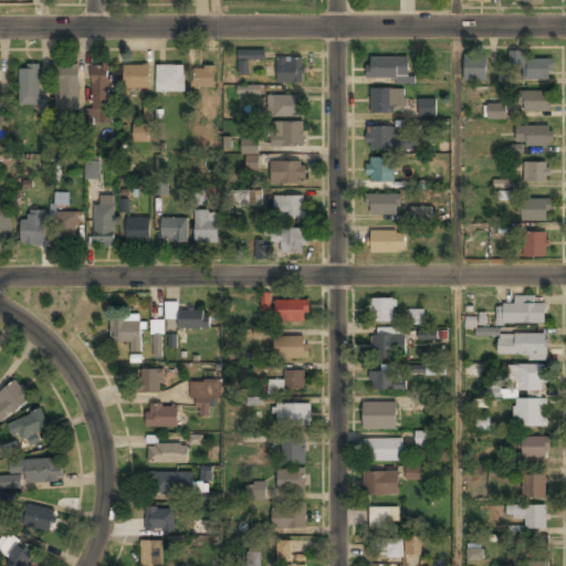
[(525,59),(525,50),(509,50),(509,67),(523,67),(523,79),(553,79),(553,59),(525,59)]
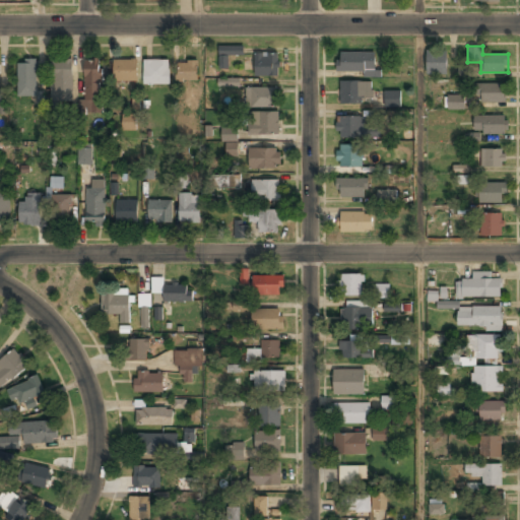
[(219,67),(228,67),(229,53),(240,54),(241,48),(220,47),(219,67)]
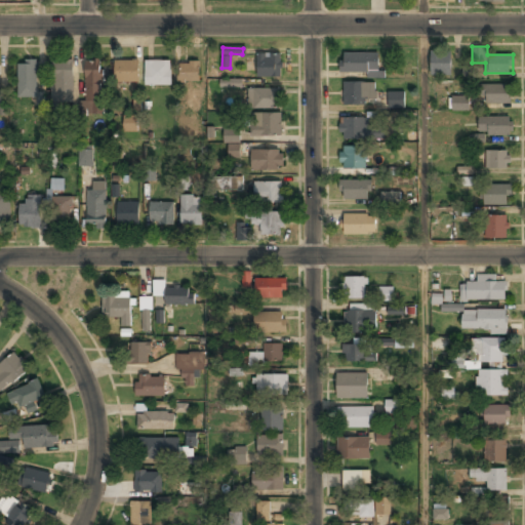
[(378,51),(340,51),(340,71),(368,71),(368,76),(378,76),(378,51)]
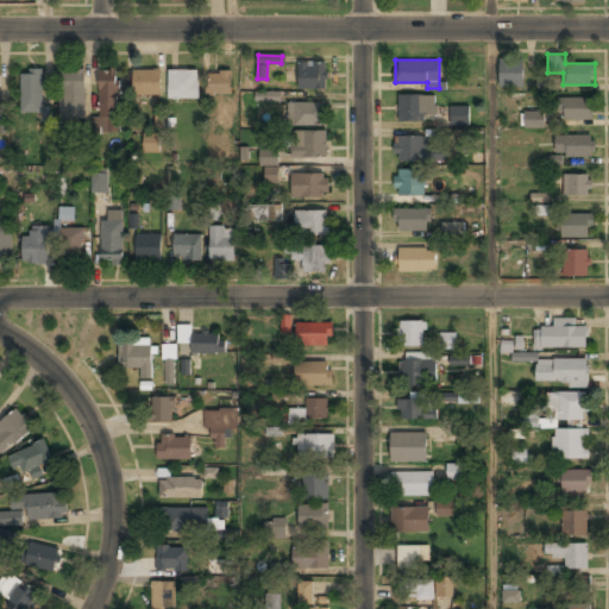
[(501,87),(523,87),(523,60),(501,60),(501,87)]
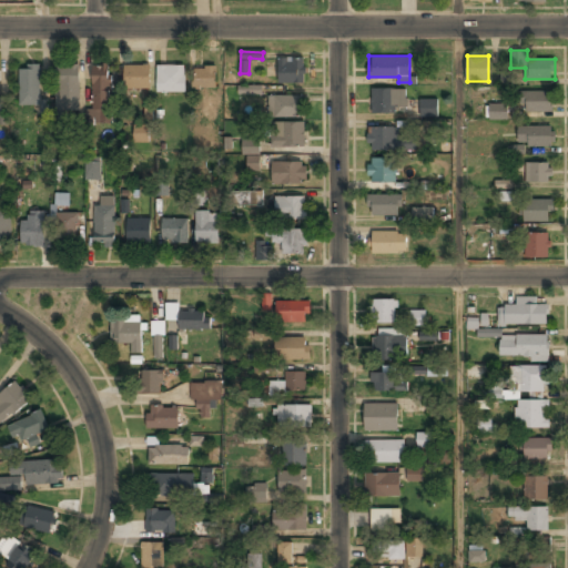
[(304,57),(279,57),(279,82),(304,82),(304,57)]
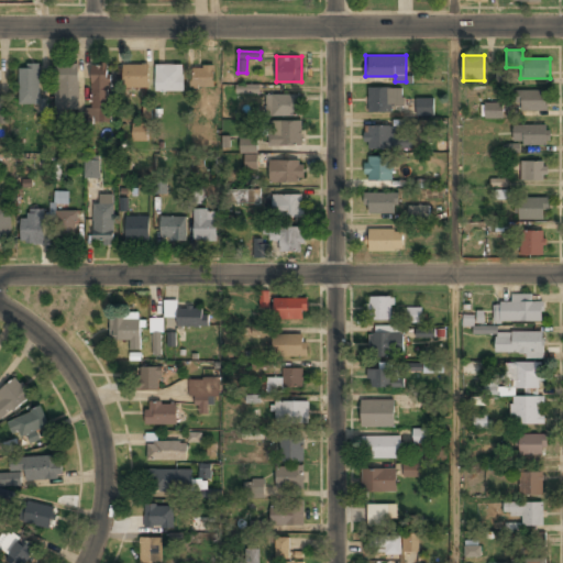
[(150,64),(123,64),(123,88),(150,88),(150,64)]
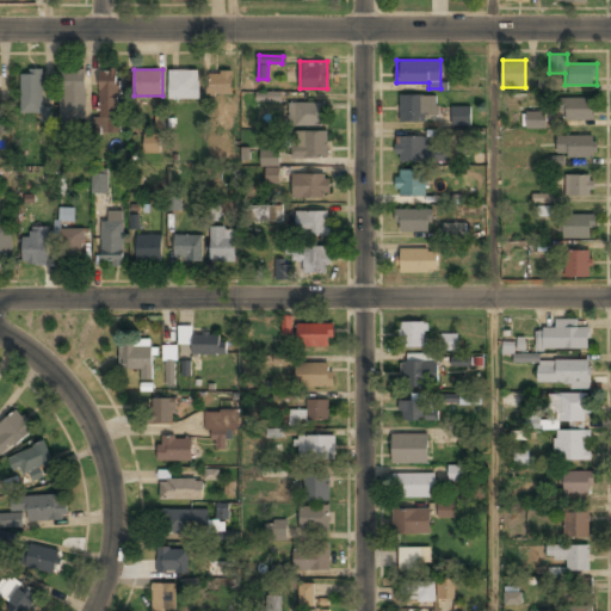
[(85,71),(61,71),(61,119),(85,119),(85,71)]
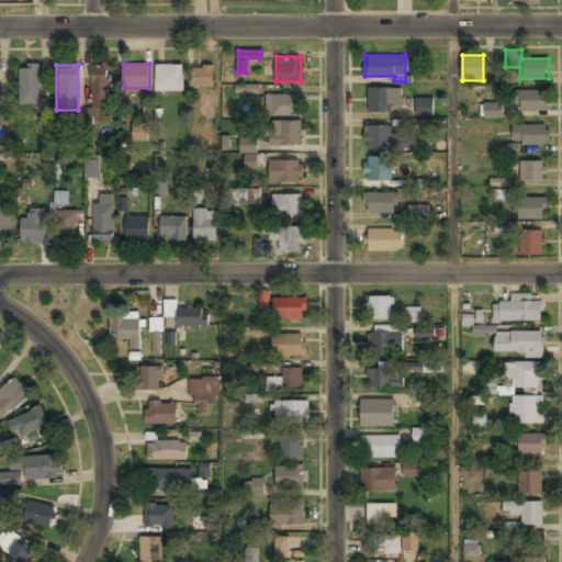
[(110,121),(110,65),(91,65),(92,121),(110,121)]
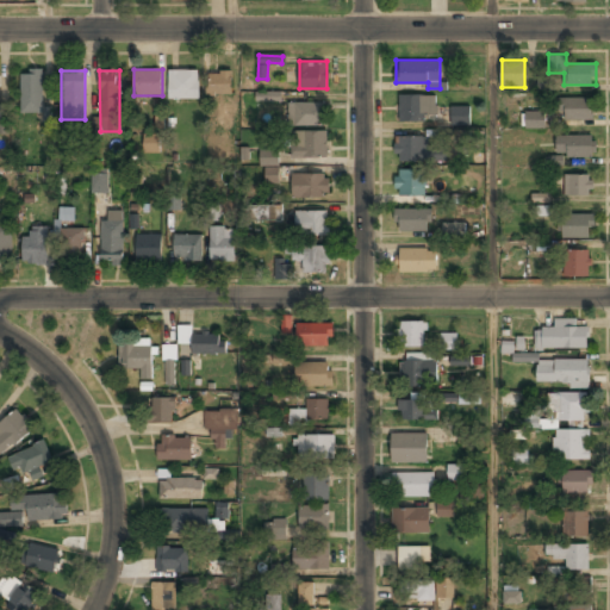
[(168,70),(168,100),(198,100),(198,70),(168,70)]
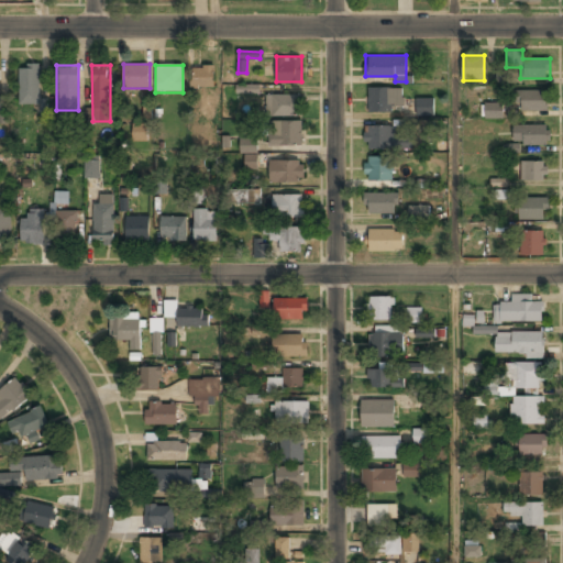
[(213,66),(191,66),(191,87),(213,87),(213,66)]
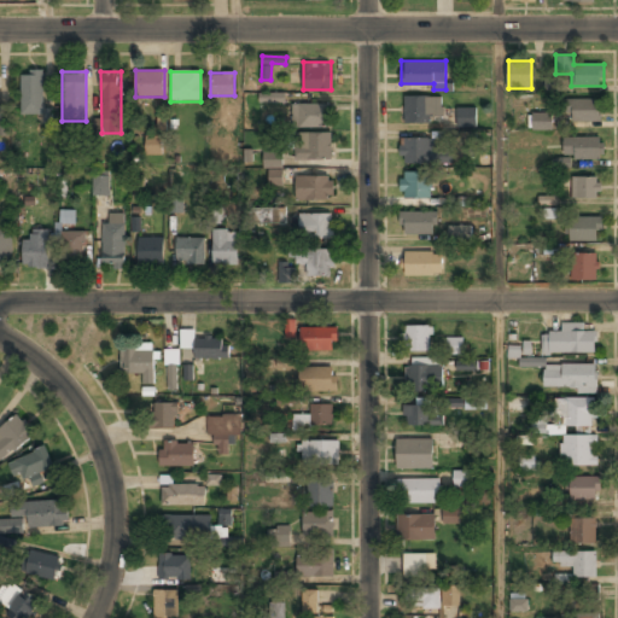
[(21,115),(44,115),(44,74),(21,74),(21,115)]
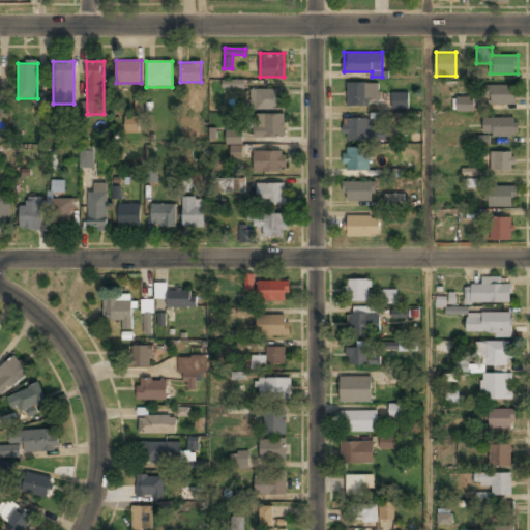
[(222,88),(243,88),(244,80),(223,80),(222,88)]
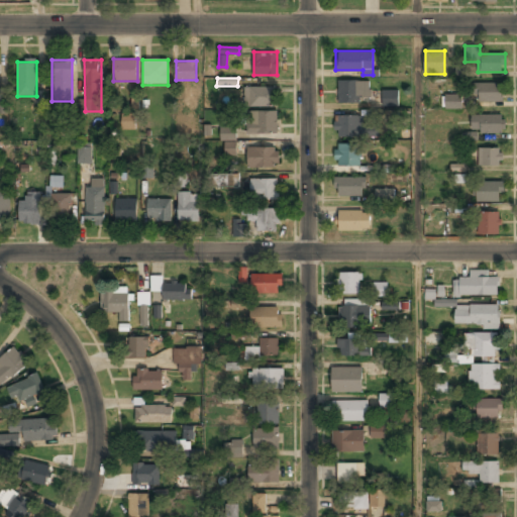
[(370,80),(337,80),(337,102),(360,102),(360,96),(370,96),(370,80)]
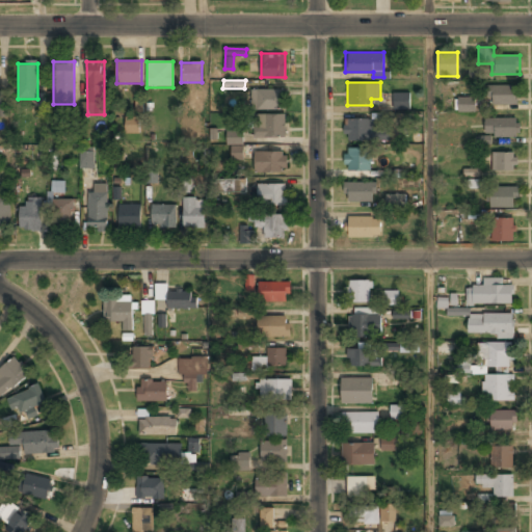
[(517,104),(517,85),(486,85),(486,104),(517,104)]
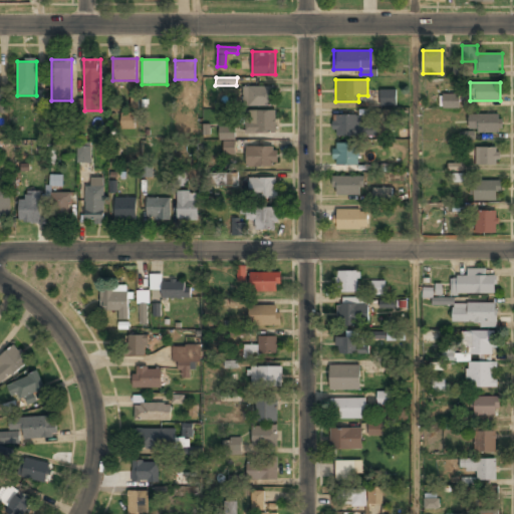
[(274,85),(242,85),(242,105),(274,105),(274,85)]
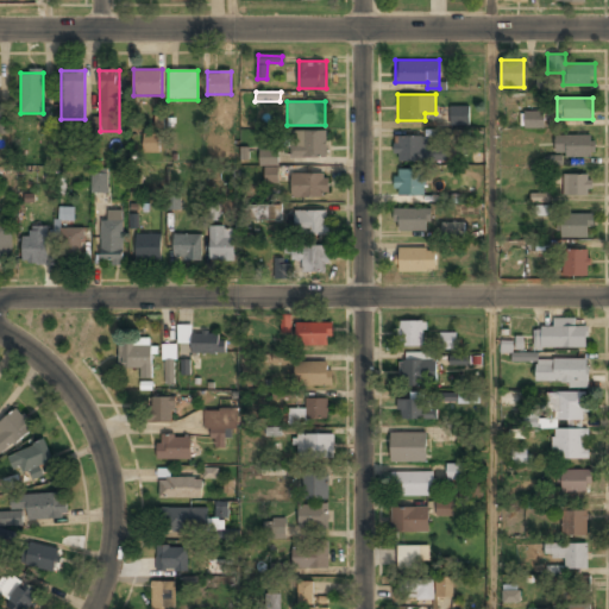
[(469,107),(452,107),(452,124),(469,124),(469,107)]
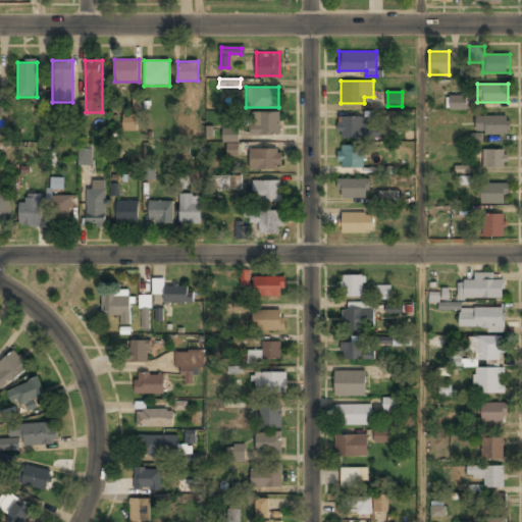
[(466,95),(449,95),(449,109),(466,109),(466,95)]
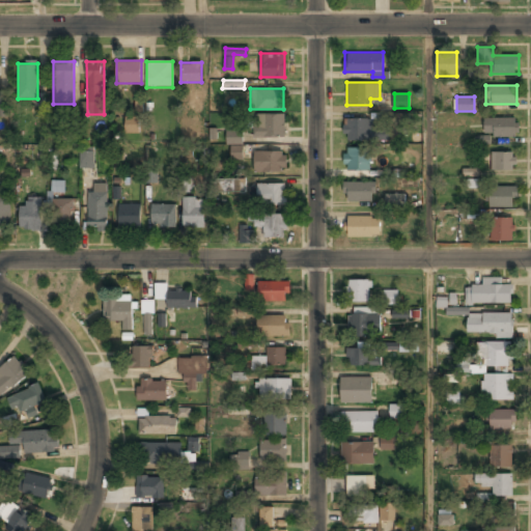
[(285,115),(253,115),(253,137),(285,137),(285,115)]
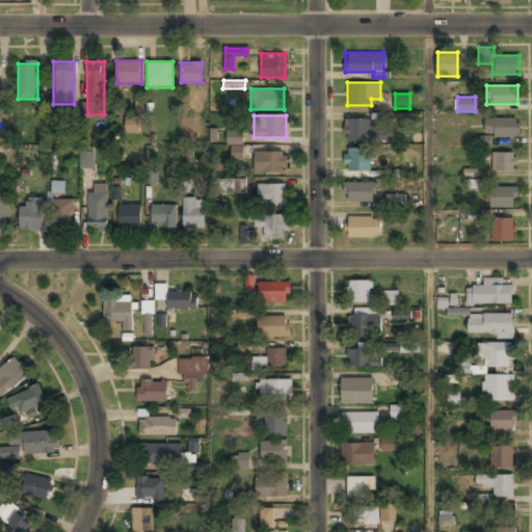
[(344,117),(344,139),(373,139),(373,117),(344,117)]
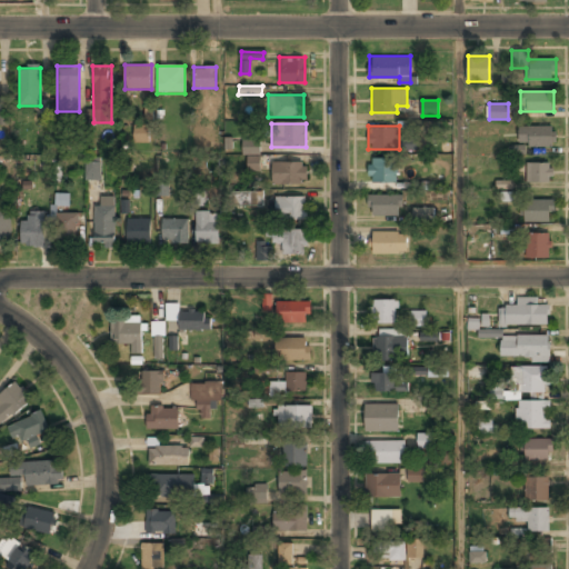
[(556,126),(519,126),(519,146),(556,146),(556,126)]
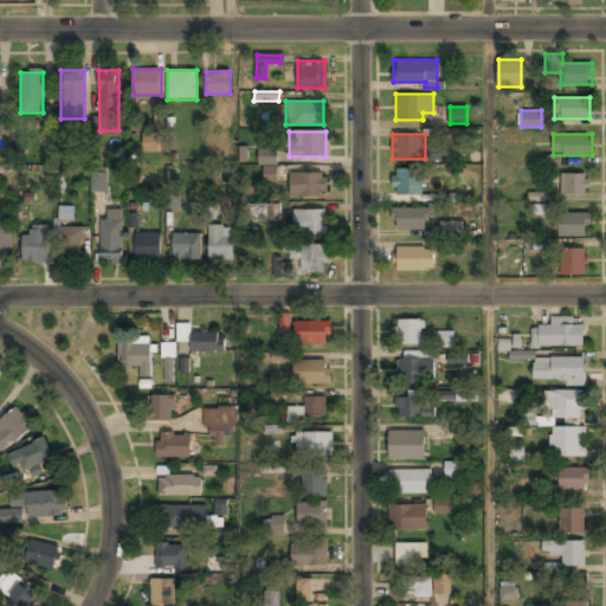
[(154,139),(147,137),(144,148),(152,150),(154,139)]
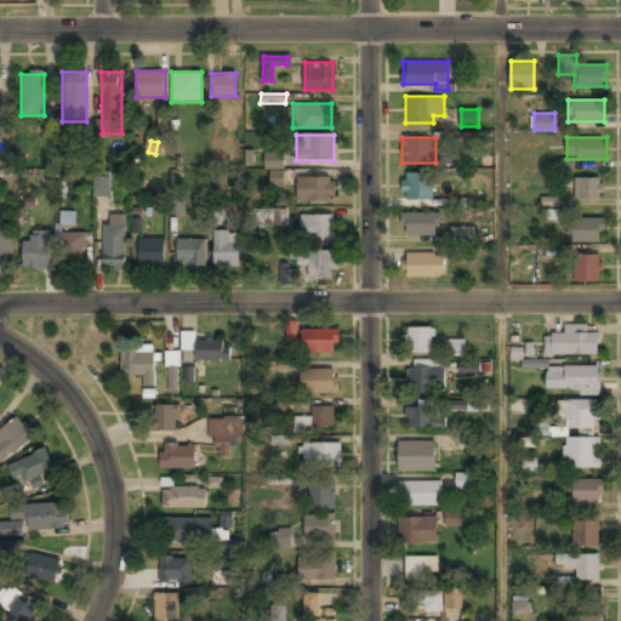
[(266,169),(281,169),(281,153),(266,153),(266,169)]
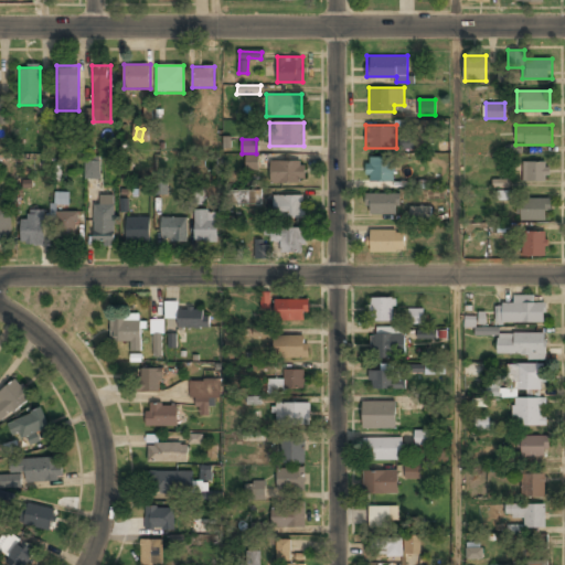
[(245,170),(258,170),(258,155),(245,156),(245,170)]
